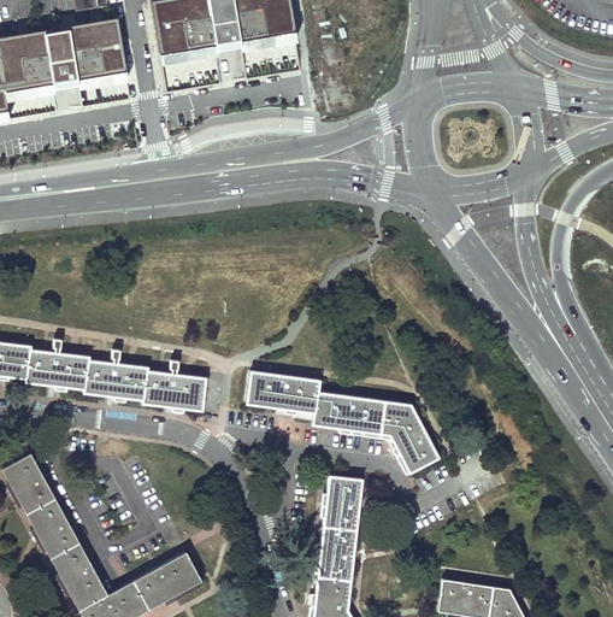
[(76,0),(78,11),(111,6),(108,0),(76,0)]
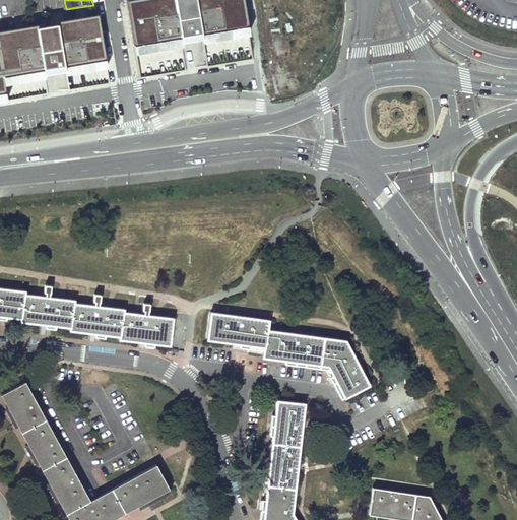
[(129,0),(138,53),(185,45),(184,41),(200,38),(205,38),(205,42),(252,34),(245,0),(129,0)]
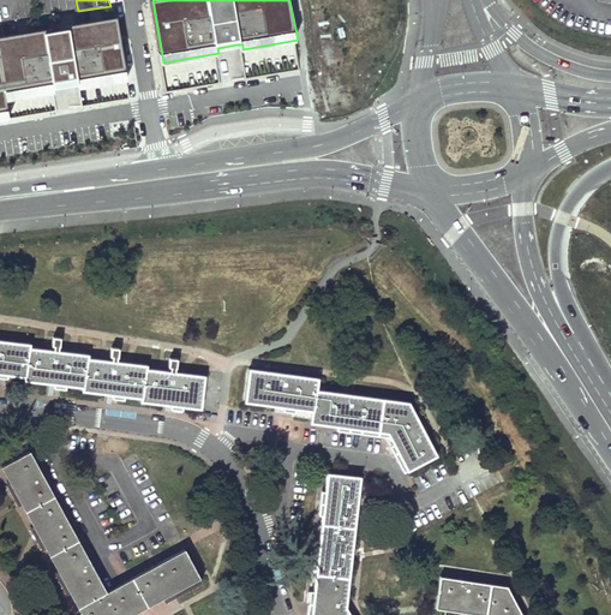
[(69,87),(130,77),(119,16),(0,36),(0,58),(7,97),(69,87)]
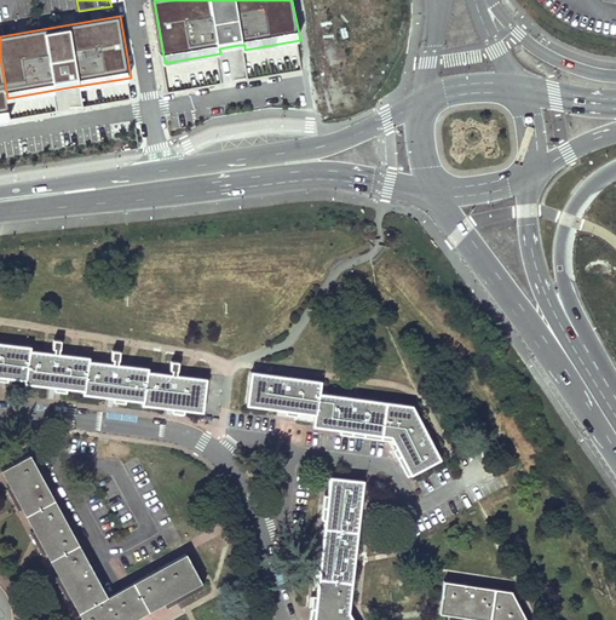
[(7,98),(0,58),(0,120),(11,119),(7,98)]
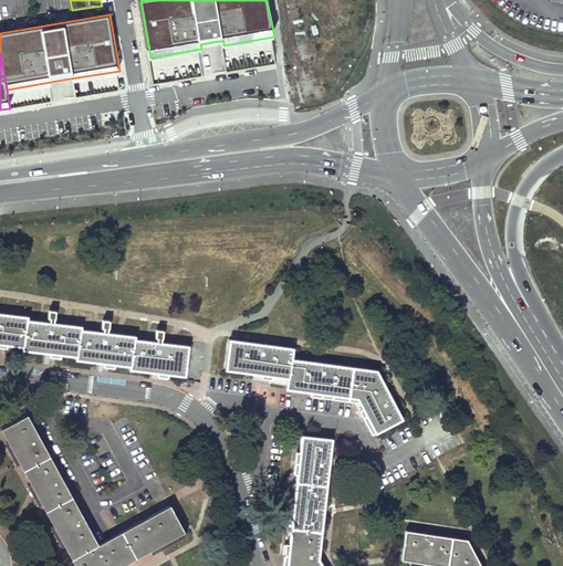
[(0,313),(0,343),(27,347),(25,350),(50,353),(79,356),(79,359),(111,364),(133,366),(133,369),(167,374),(187,376),(190,346),(136,341),(137,337),(82,331),(83,327),(30,321),(30,317),(0,313)]
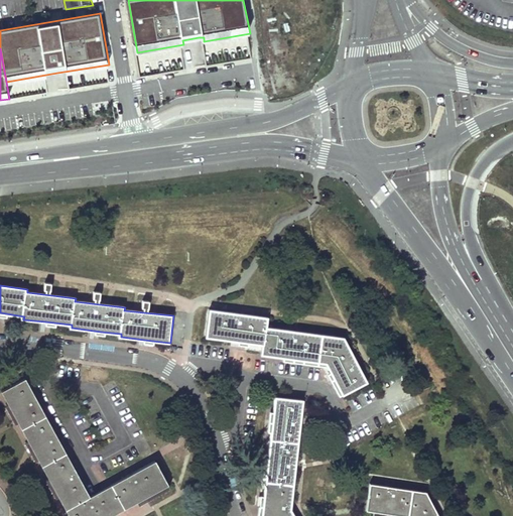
[(268,318),(213,310),(209,338),(235,341),(265,345),(264,355),(283,358),(328,364),(339,384),(340,388),(344,395),(369,382),(346,338),(267,328),(268,318)]
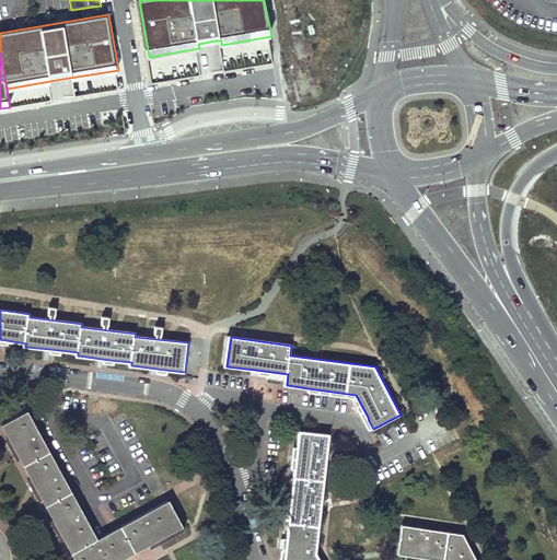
[(28,411),(3,426),(64,535),(77,559),(122,559),(123,559),(131,555),(117,528),(108,534),(99,538),(78,501),(58,464),(34,421),(28,411)]
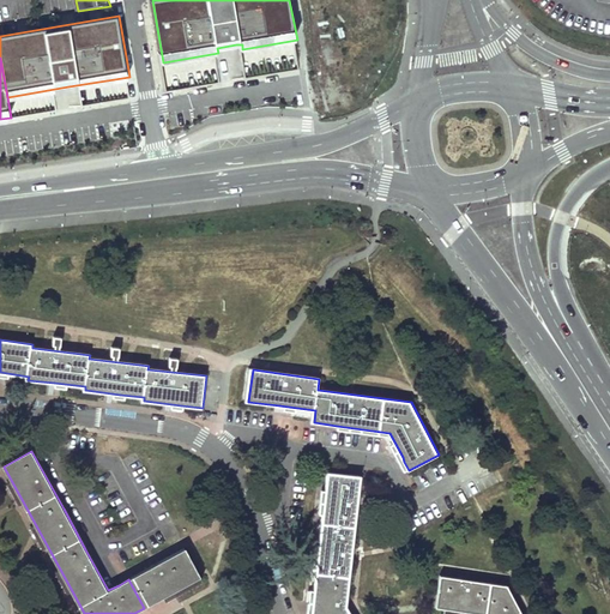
[(362,477),(330,473),(327,500),(321,549),(316,599),(314,613),(351,613),(348,607),(362,477)]
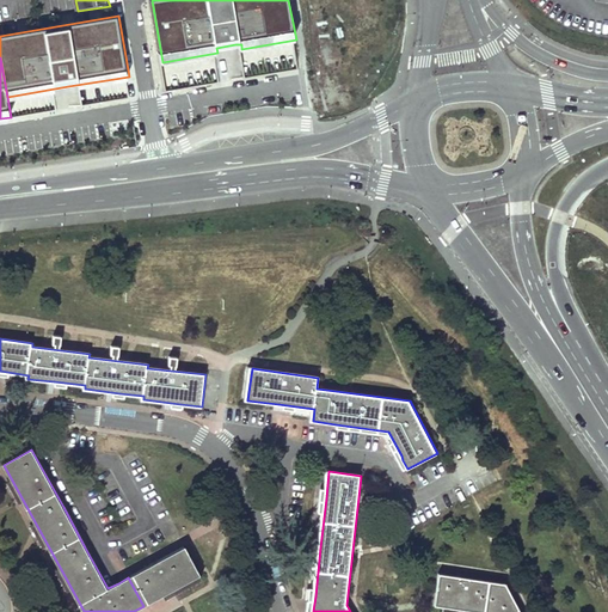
[(185,546),(128,577),(143,606),(201,575),(185,546)]
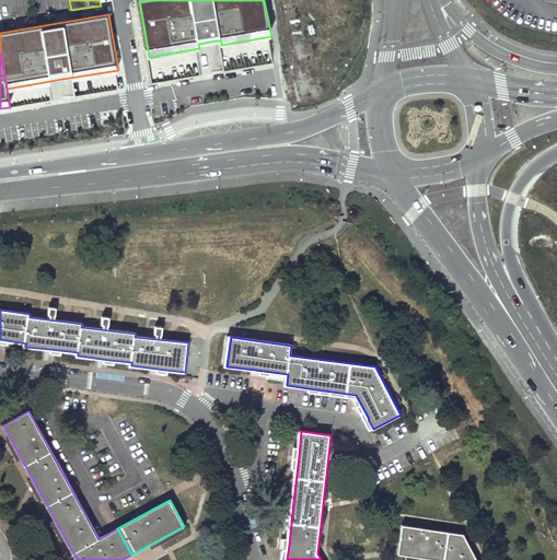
[(405,524),(401,555),(441,559),(479,559),(465,533),(405,524)]
